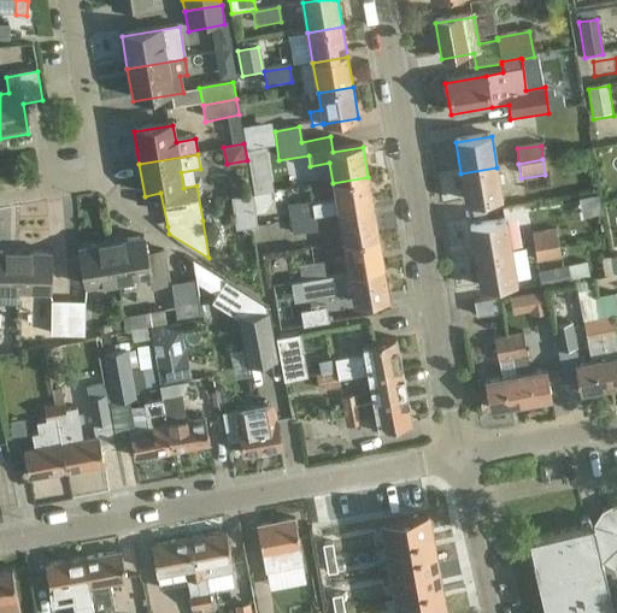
[(501,198),(497,168),(460,174),(465,204),(501,198)]
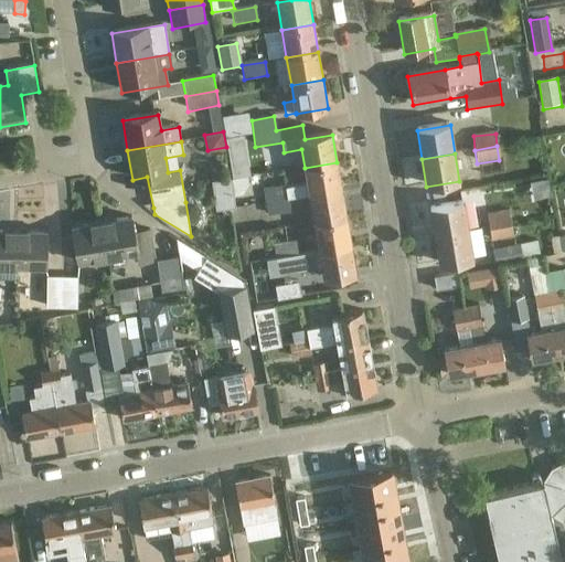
[(263,189),(267,218),(291,213),(289,200),(309,195),(310,195),(342,190),(337,162),(305,168),(308,184),(286,188),(285,186),(263,189)]
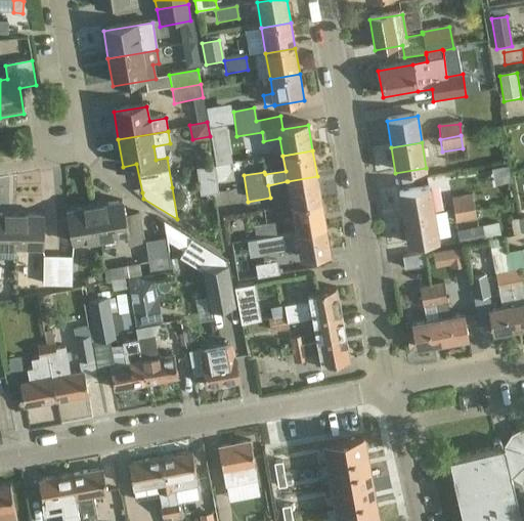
[(215,167),(198,168),(200,197),(217,197),(215,167)]
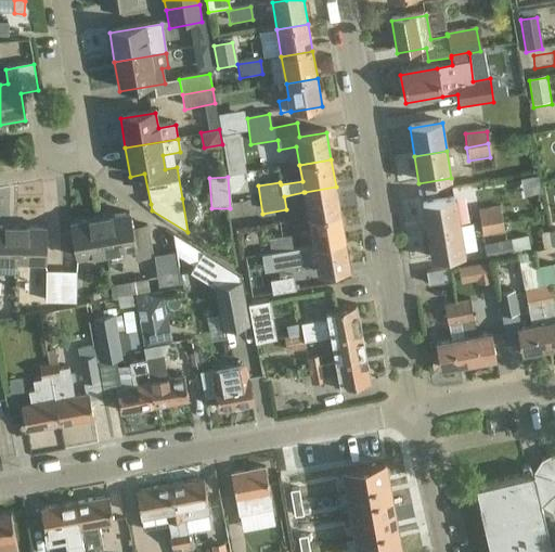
[(309,219),(340,214),(336,187),(305,192),(309,219)]
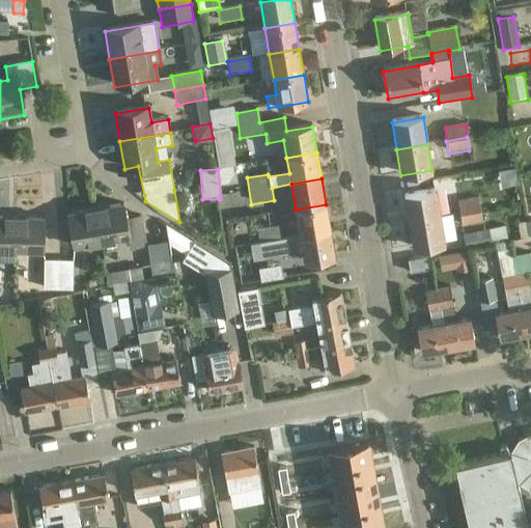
[(404,196),(409,223),(440,218),(436,191),(404,196)]
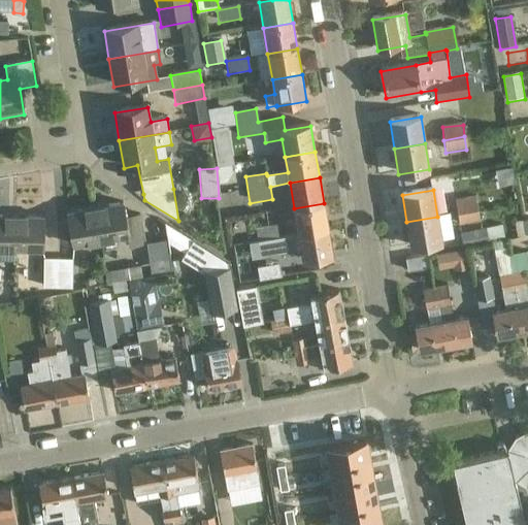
[(455,200),(457,214),(477,209),(477,210),(486,208),(484,196),(475,197),(475,196),(455,200)]
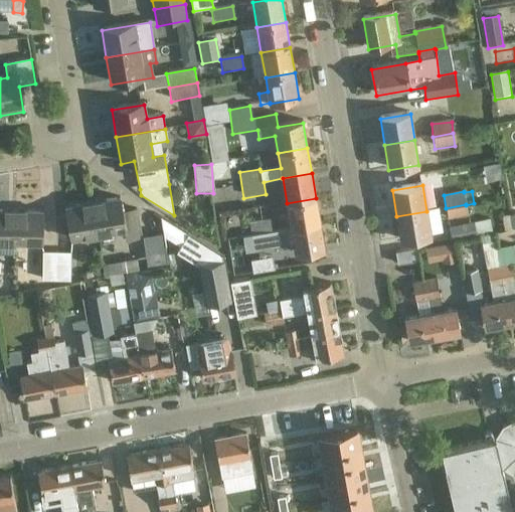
[(291,228),(320,223),(316,198),(287,203),(291,228)]
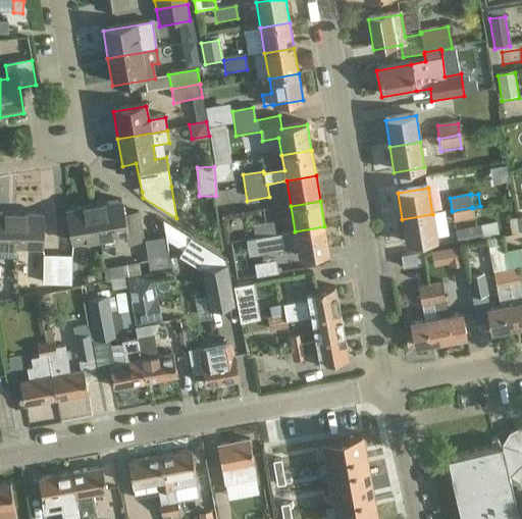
[(125,236),(127,246),(145,243),(140,213),(123,215),(121,202),(94,207),(100,240),(125,236)]
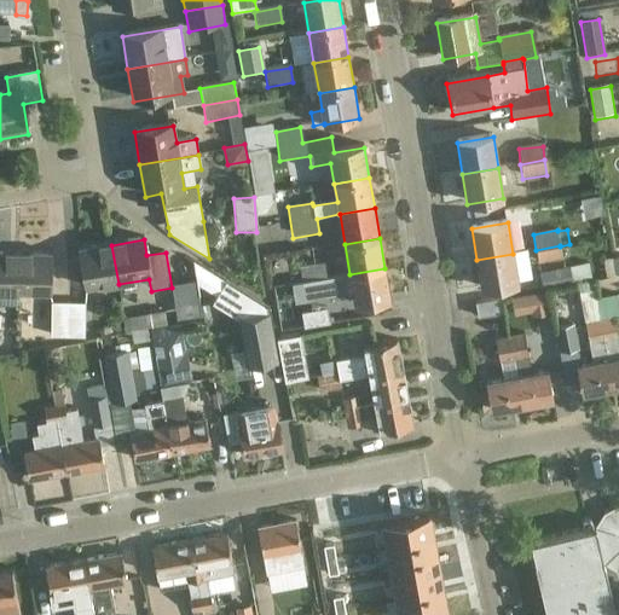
[(119,284),(111,245),(80,250),(86,290),(119,284)]
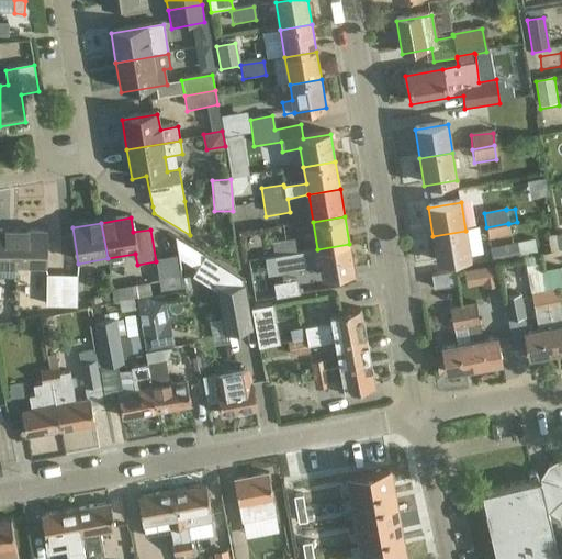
[(510,237),(508,224),(508,223),(486,227),(489,241),(510,237)]
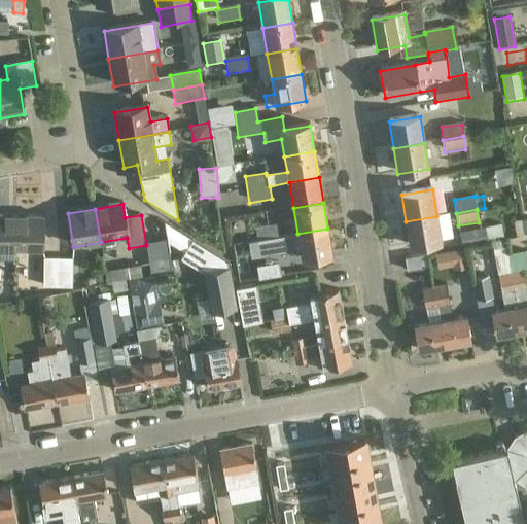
[(441,214),(443,236),(452,235),(450,213),(441,214)]
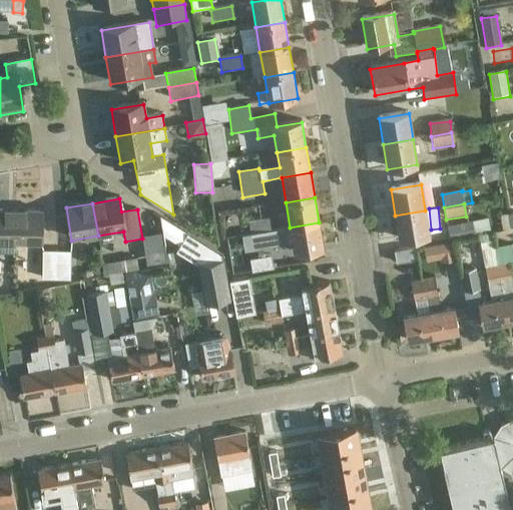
[(0,209),(0,243),(14,243),(15,210),(0,209)]
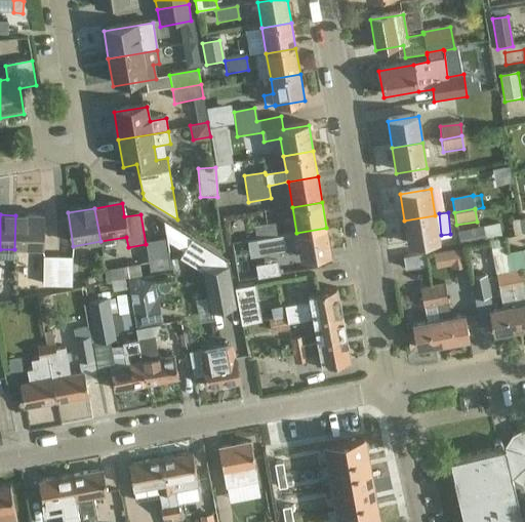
[(15,215),(14,249),(42,250),(43,216),(15,215)]
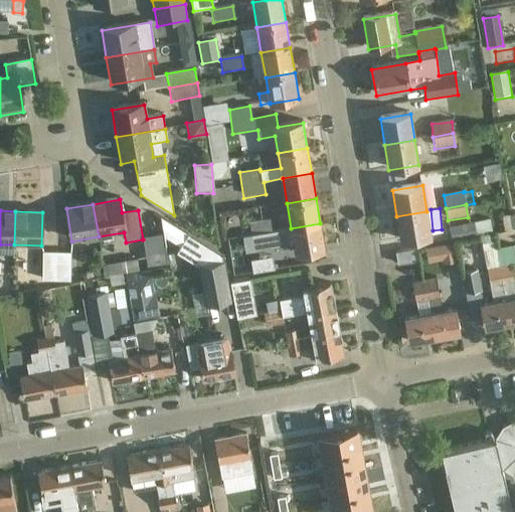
[(401,241),(431,236),(426,211),(396,216),(401,241)]
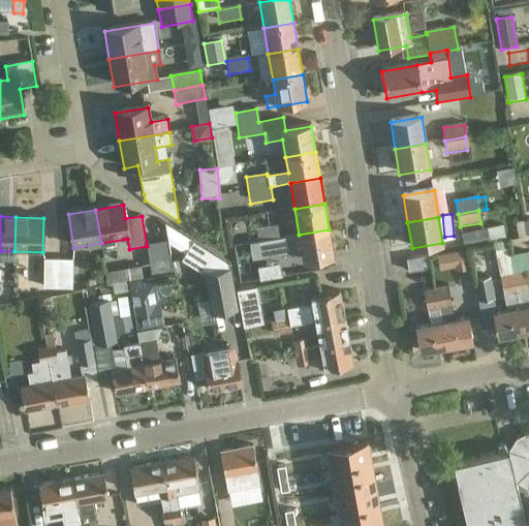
[(255,229),(257,241),(279,238),(277,225),(255,229)]
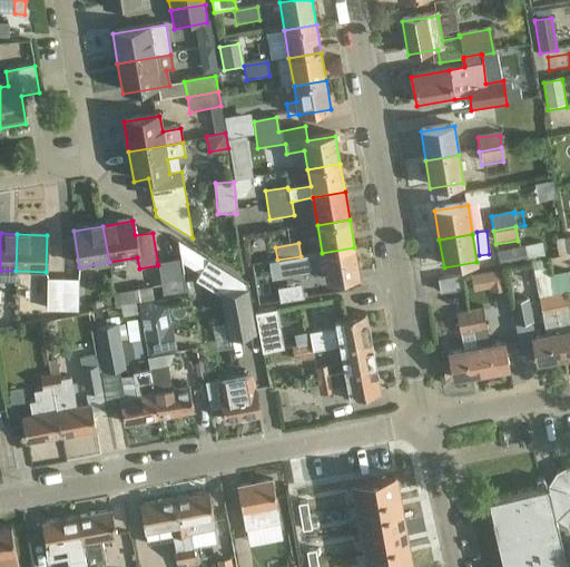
[(354,247),(322,253),(301,256),(277,260),(281,279),(325,271),(326,282),(360,276),(354,247)]
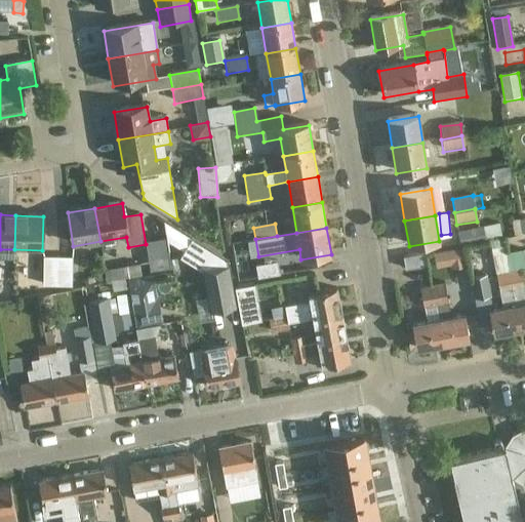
[(483,228),(457,232),(459,246),(485,242),(483,228)]
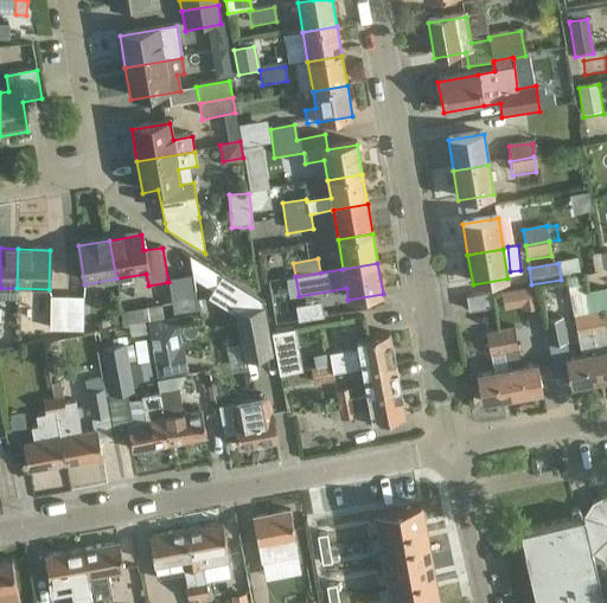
[(273,357),(264,308),(262,308),(261,303),(221,277),(208,300),(234,314),(242,363),(273,357)]
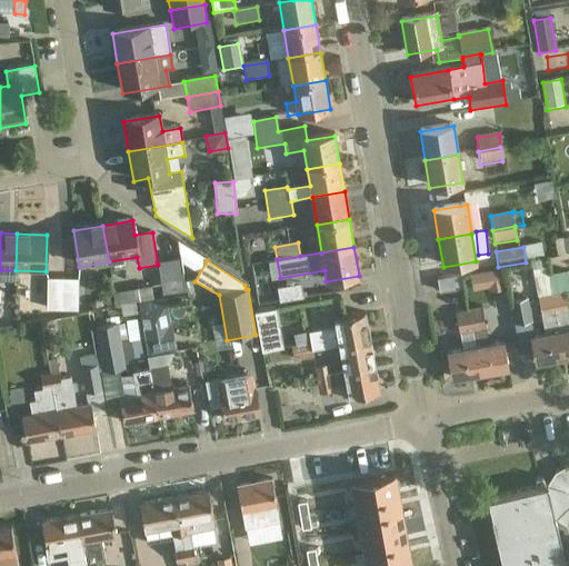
[(545,335),(530,338),(535,365),(563,359),(548,277),(547,277),(545,260),(533,262),(533,269),(531,269),(545,335)]
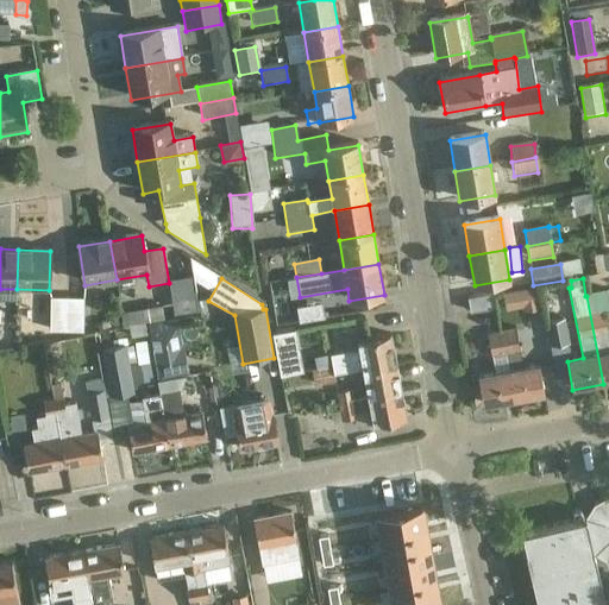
[(538,303),(535,291),(509,296),(512,309),(538,303)]
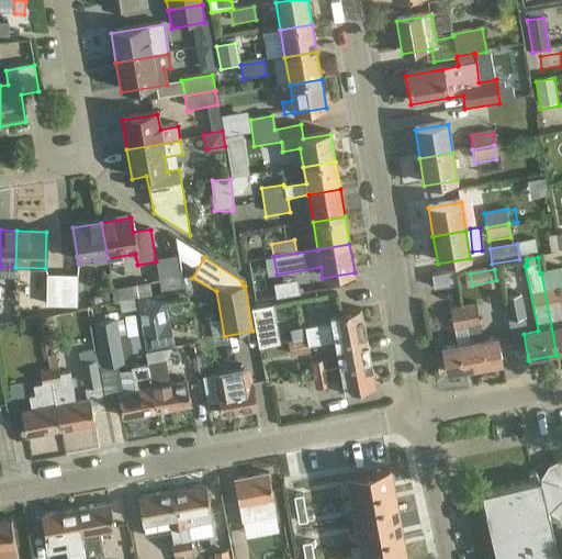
[(541,274),(557,355),(561,354),(561,319),(558,290),(561,289),(561,276),(561,269),(541,274)]
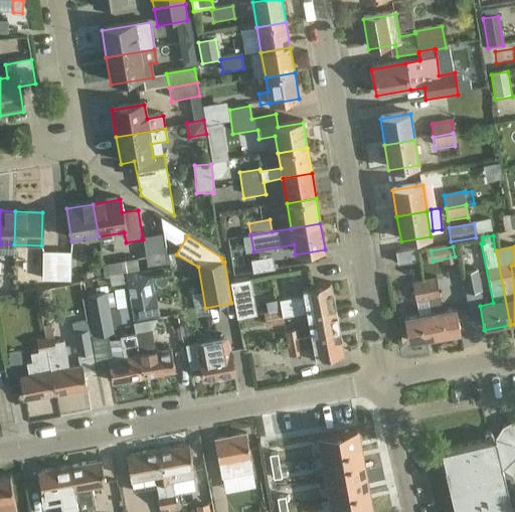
[(397,267),(418,263),(416,250),(395,253),(397,267)]
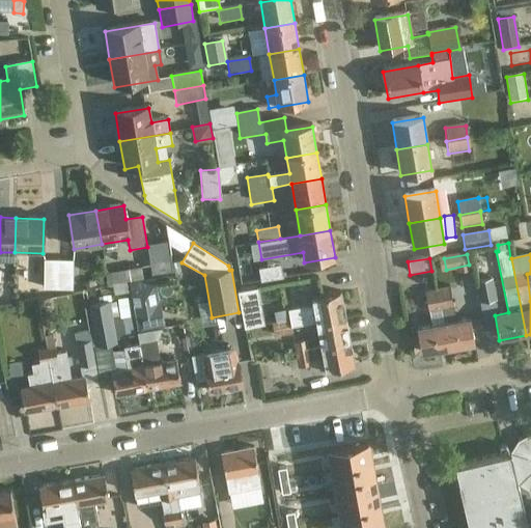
[(43,289),(58,290),(59,260),(44,260),(43,289)]
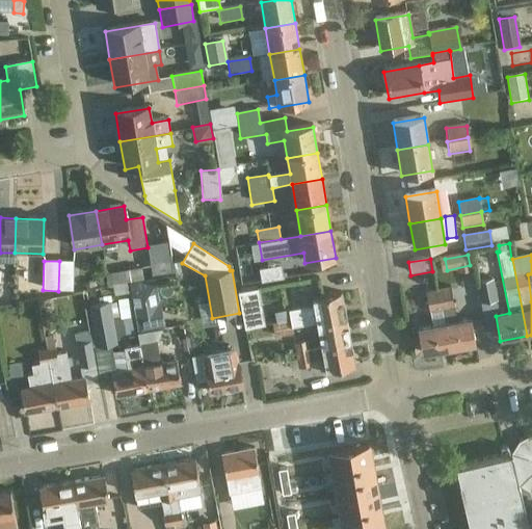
[(58,291),(73,291),(74,262),(59,261),(58,291)]
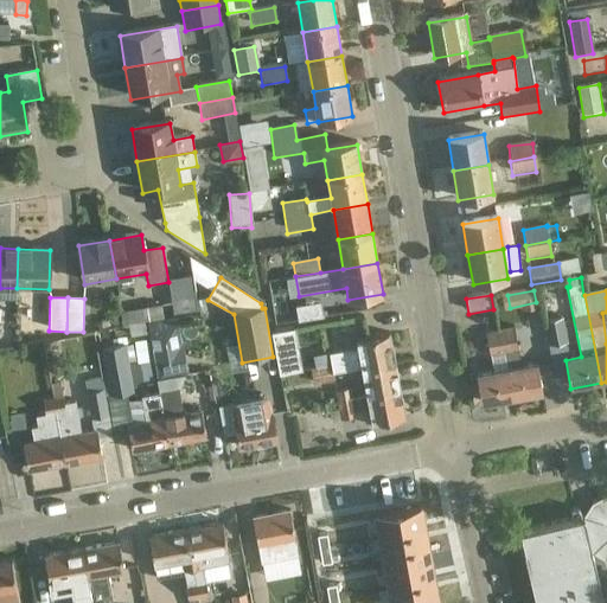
[(125,327),(164,320),(161,307),(122,313),(125,327)]
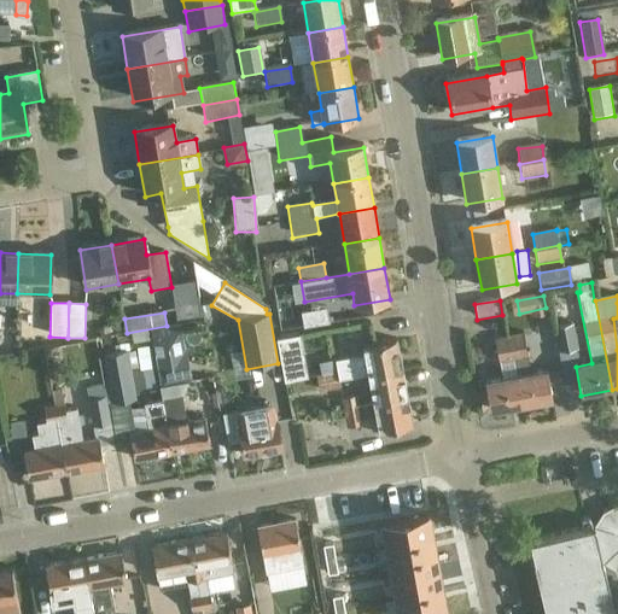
[(555,328),(554,328),(559,348),(559,352),(559,354),(578,350),(573,325),(555,328)]
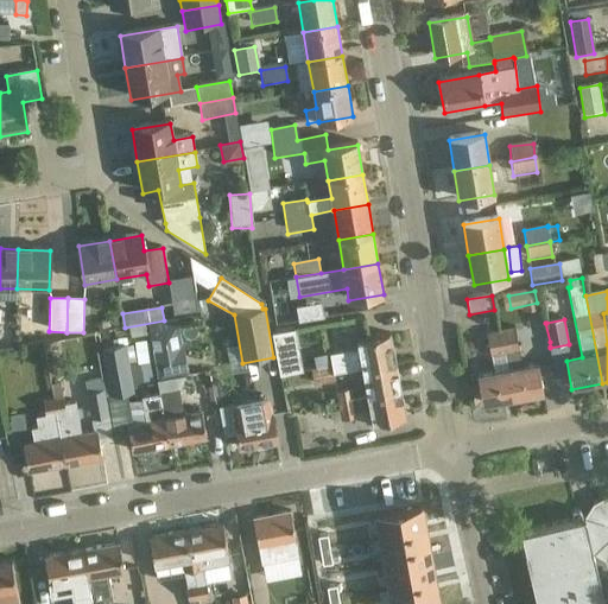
[(280,375),(305,370),(297,329),(272,334),(280,375)]
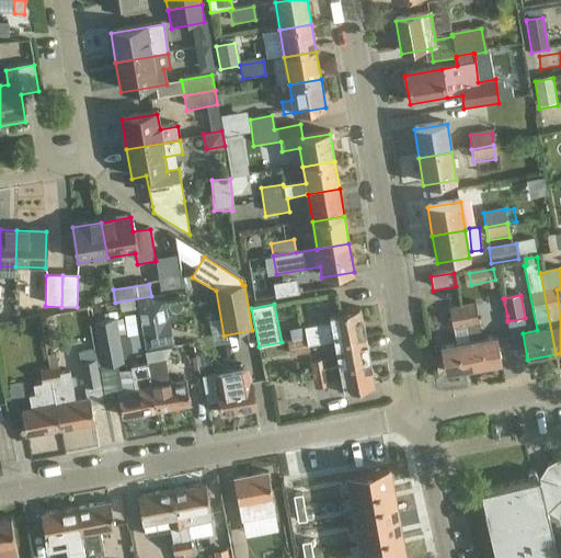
[(469,343),(473,369),(502,364),(496,338),(481,341),(474,304),(464,306),(461,307),(466,329),(469,343)]
